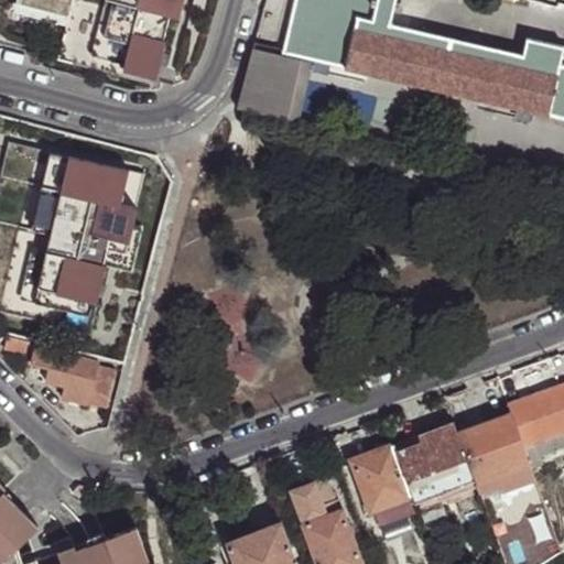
[(68,0),(54,55),(149,79),(167,11),(176,13),(180,0),(68,0)]
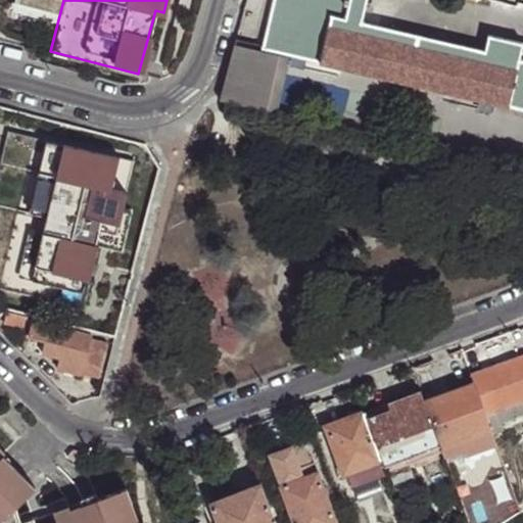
[(273,0),(263,48),(320,62),(331,14),(362,21),(367,0),(273,0)]
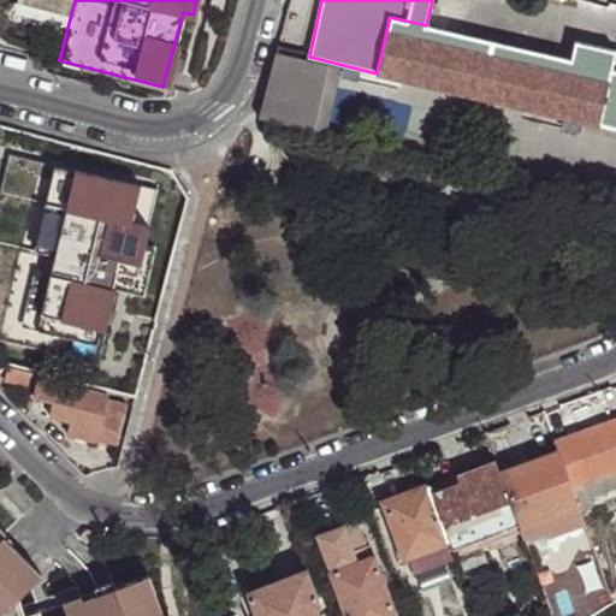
[(390,17),(377,73),(615,129),(615,70),(612,69),(615,52),(615,51),(574,41),(570,59),(426,25),(390,17)]
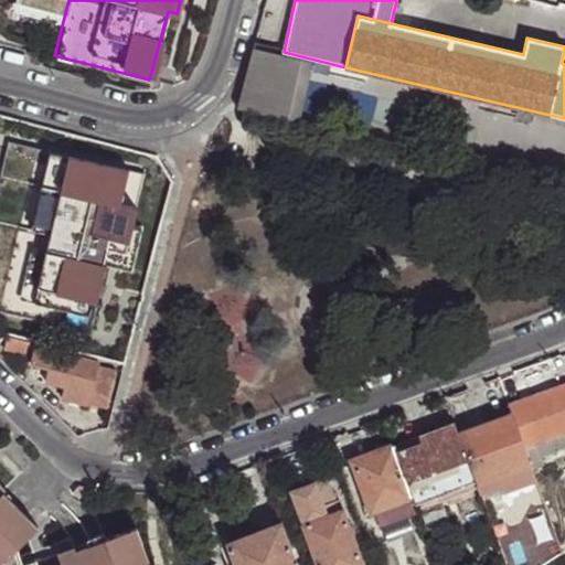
[(255,48),(240,107),(300,123),(316,63),(255,48)]
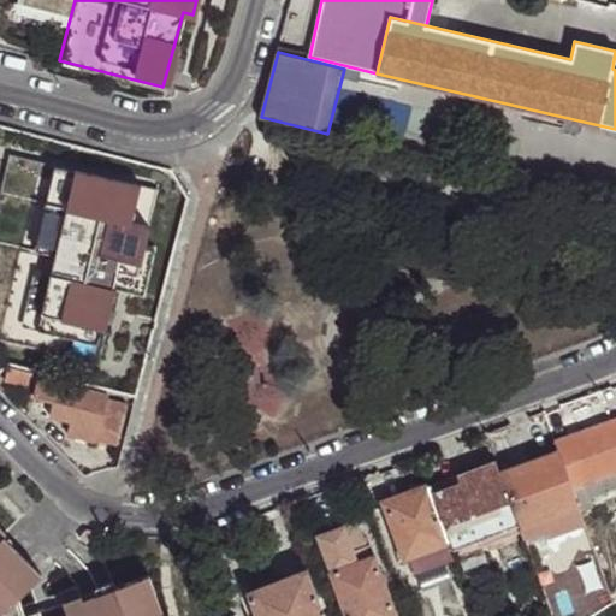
[(157,195),(16,158),(0,218),(0,339),(99,365),(117,291),(131,295),(157,195)]
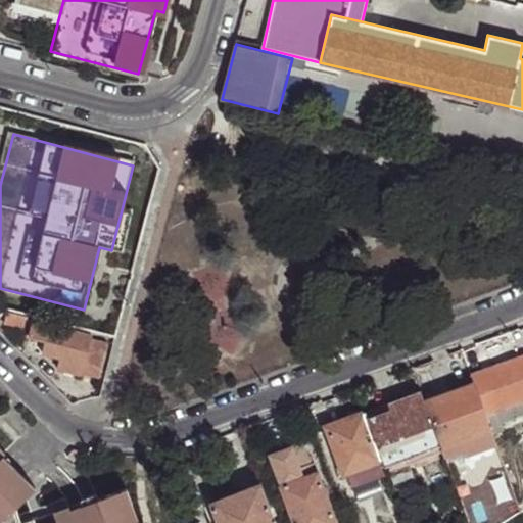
[(15,315),(13,324),(26,327),(29,318),(15,315)]
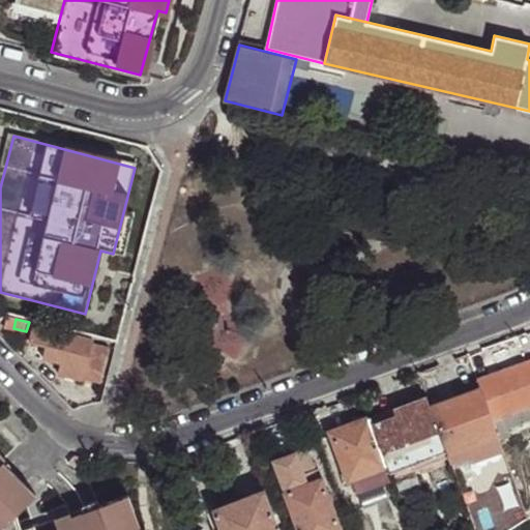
[(96,342),(36,325),(31,344),(49,348),(46,360),(63,365),(60,376),(85,382),(96,342)]
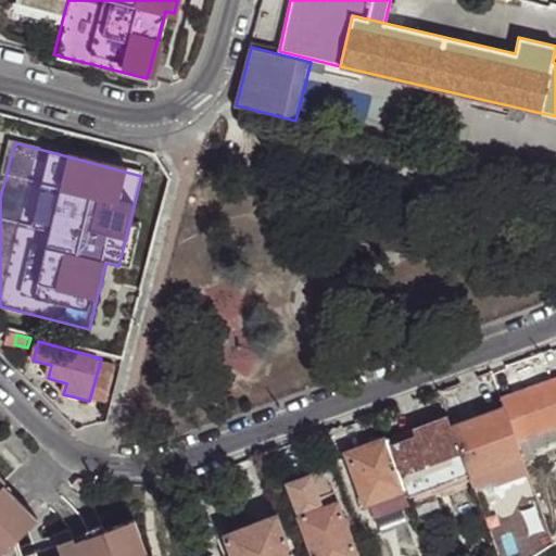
[(555,391),(552,381),(546,383),(555,408),(555,391)]
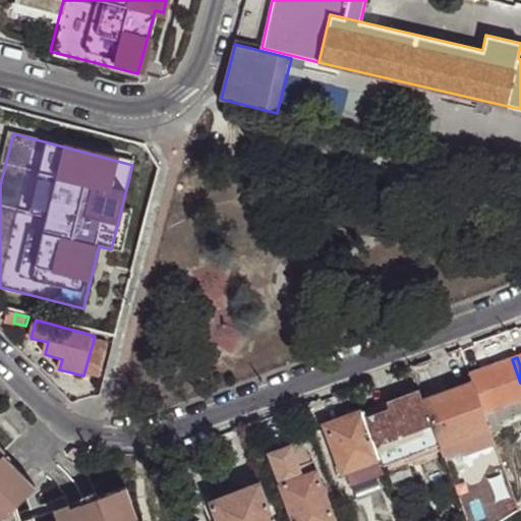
[(472,383),(482,412),(497,408),(520,398),(520,383),(512,359),(470,374),(472,383)]
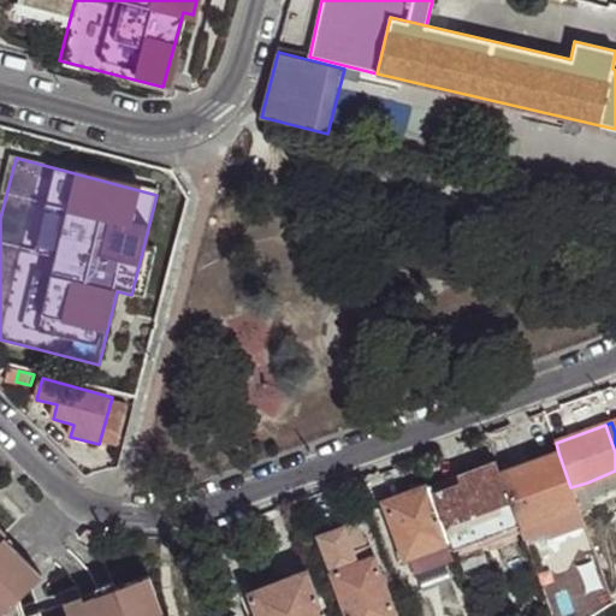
[(549,534),(584,522),(580,511),(570,487),(558,452),(502,473),(519,516),(526,538),(548,529),(549,534)]
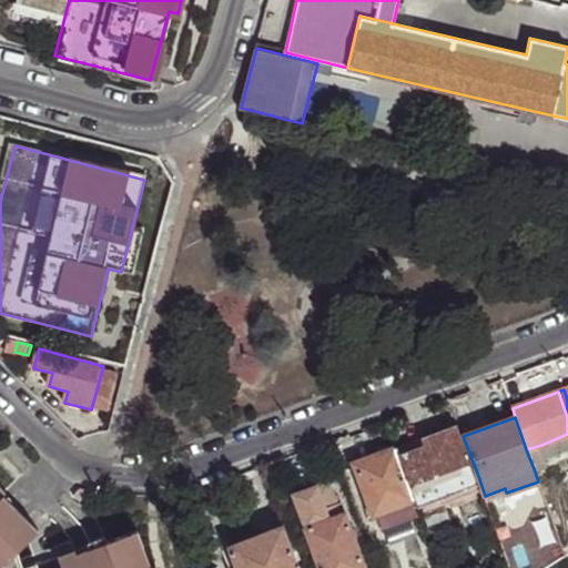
[(415,500),(478,476),(463,436),(458,424),(422,438),(425,447),(398,457),(415,500)]
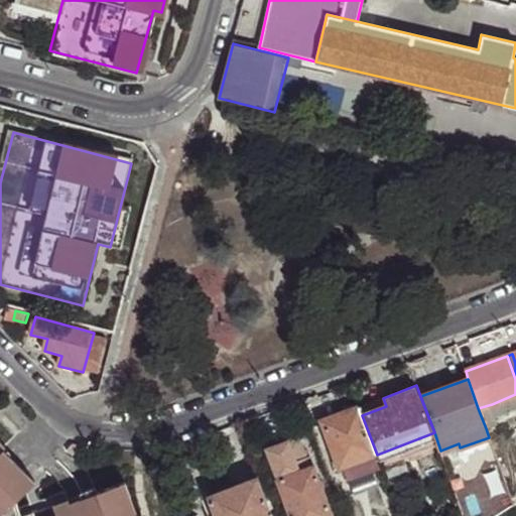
[(515,409),(515,394),(492,404),(497,417),(515,409)]
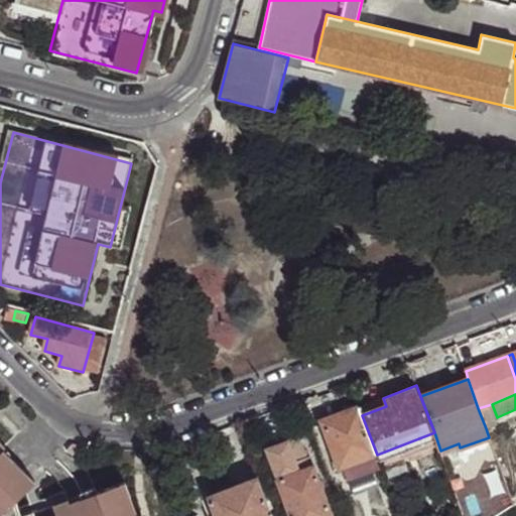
[(359,406),(362,415),(386,406),(383,398),(359,406)]
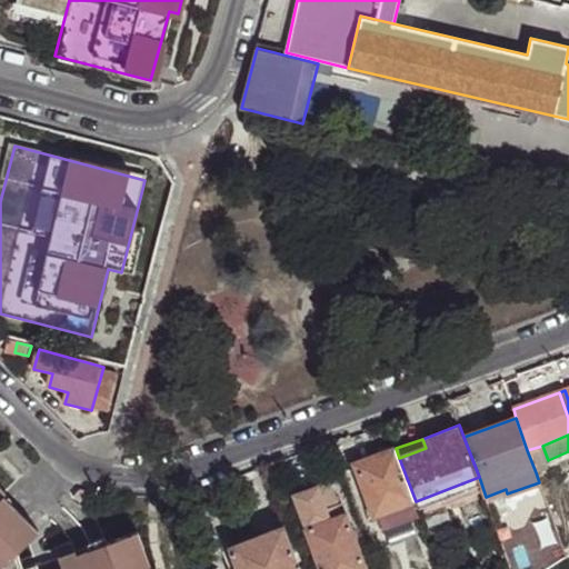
[(527,450),(536,472),(550,467),(548,460),(542,446),(527,450)]
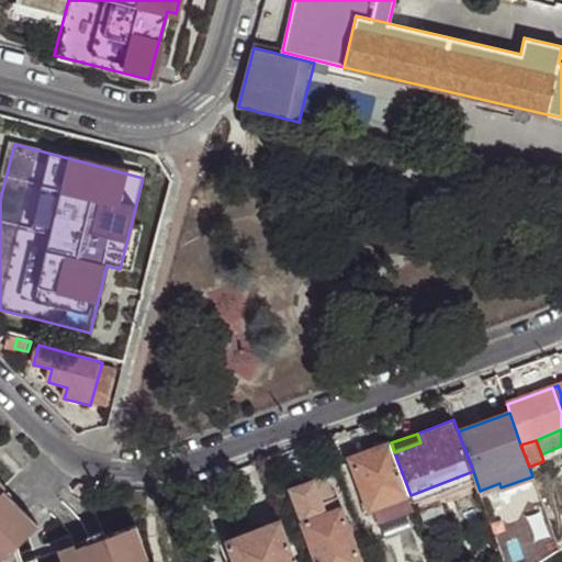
[(407,495),(411,495),(394,452),(391,442),(350,458),(366,497),(370,509),(407,495)]
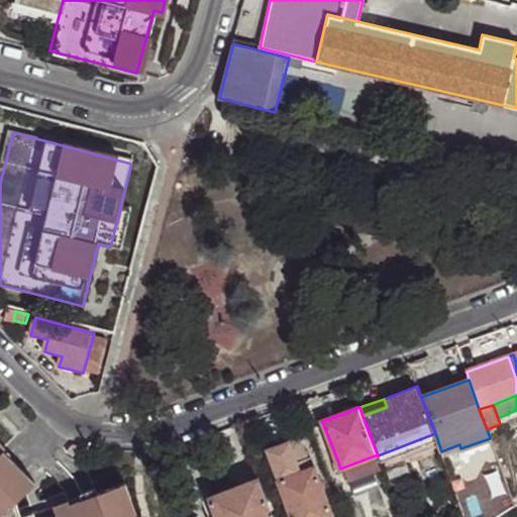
[(331,516),(309,457),(305,458),(298,439),(269,450),(280,481),(279,481),(292,516),(331,516)]
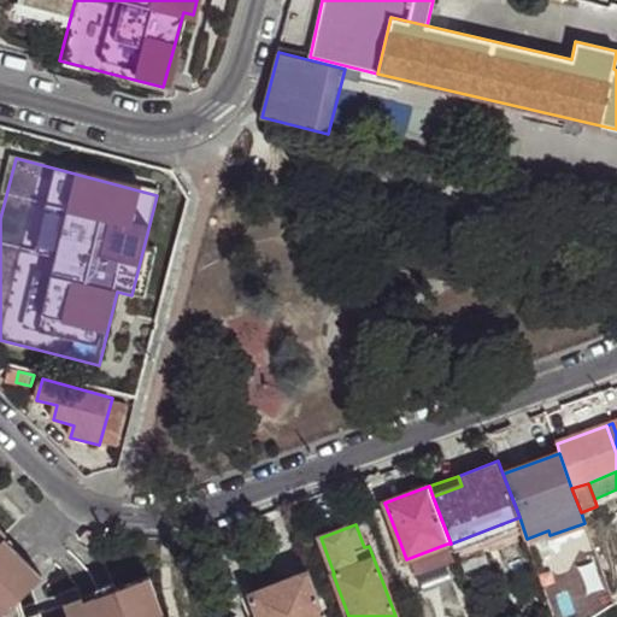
[(0,616),(169,616),(169,615),(164,616),(148,577),(116,588),(115,586),(27,616),(17,616),(13,605),(42,577),(4,538),(7,535),(0,528),(0,616)]
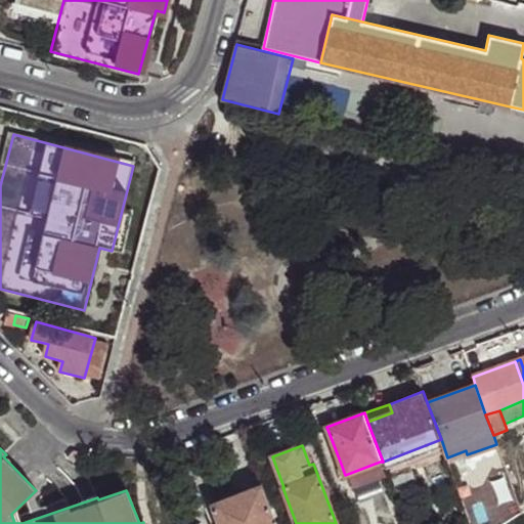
[(383,471),(380,462),(345,475),(341,464),(331,467),(337,483),(346,480),(347,484),(383,471)]
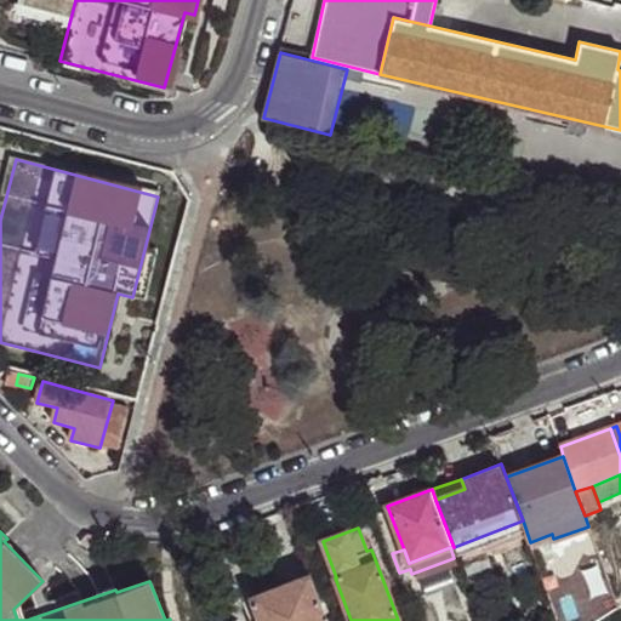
[(328,620),(309,575),(251,598),(260,620),(328,620)]
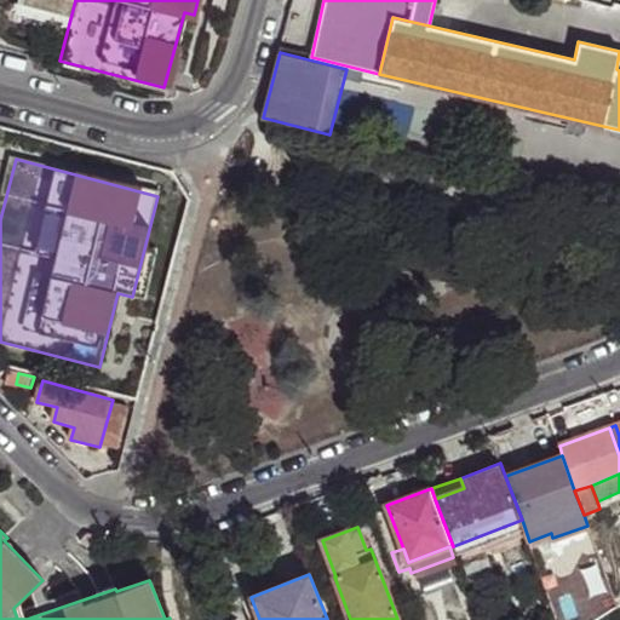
[(259,619),(251,597),(242,601),(250,619),(259,619)]
